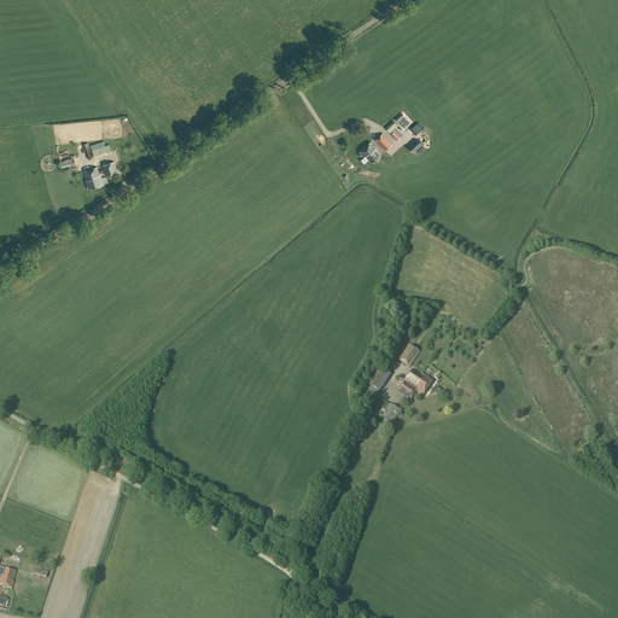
[(403,114),(396,121),(403,127),(409,121),(403,114)]
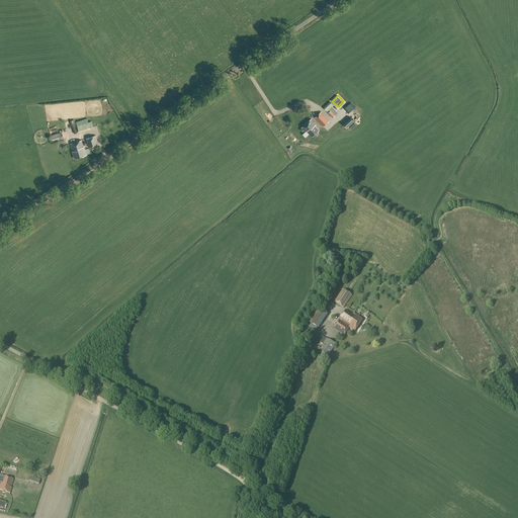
[(324,108),(326,110),(333,104),(331,102),(324,108)]
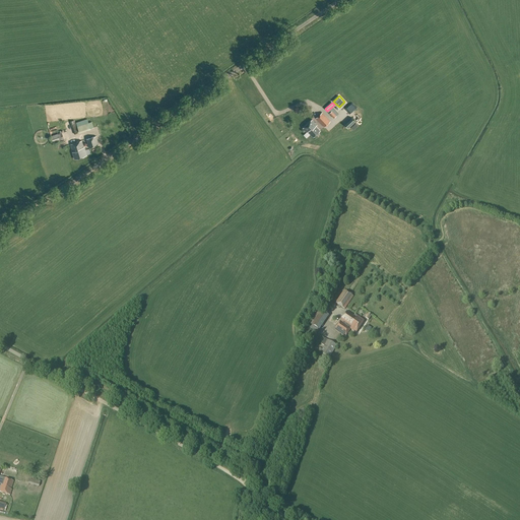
[(316,118),(324,127),(330,121),(322,112),(316,118)]
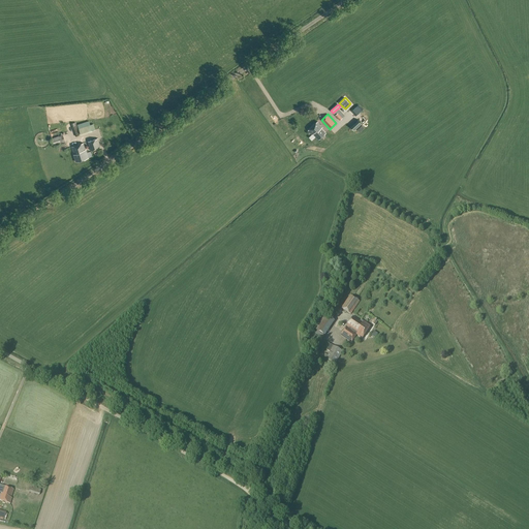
[(350,126),(354,130),(362,123),(358,120),(350,126)]
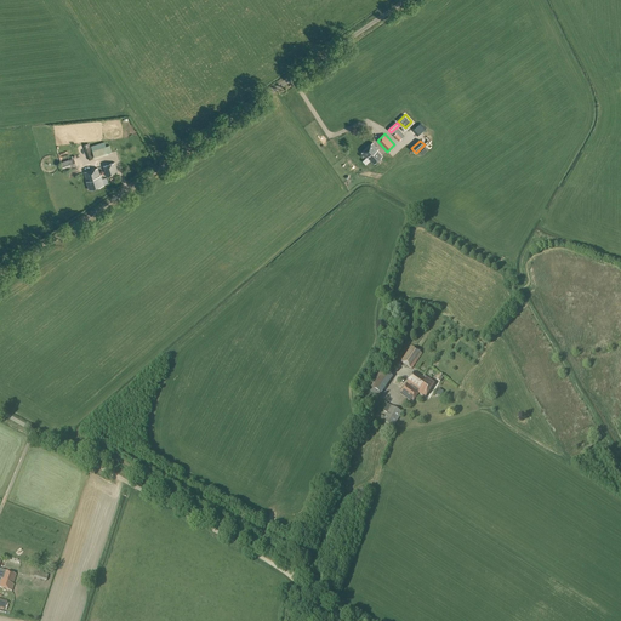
[(368,157),(374,164),(382,155),(377,151),(379,148),(372,142),(362,153),(366,158),(368,157)]
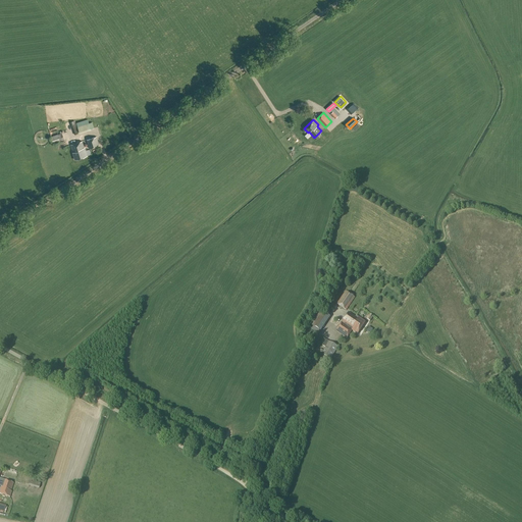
[(70,122),(74,135),(79,134),(74,120),(70,122)]
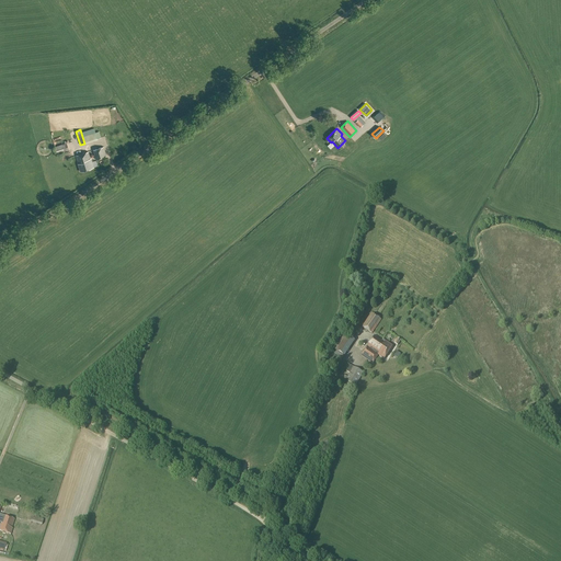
[(82,133),(86,144),(98,139),(101,137),(99,130),(93,133),(91,129),(82,133)]
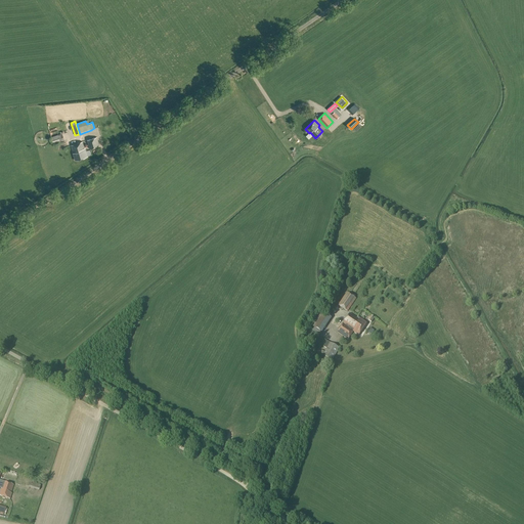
[(51,137),(53,143),(64,140),(62,133),(51,137)]
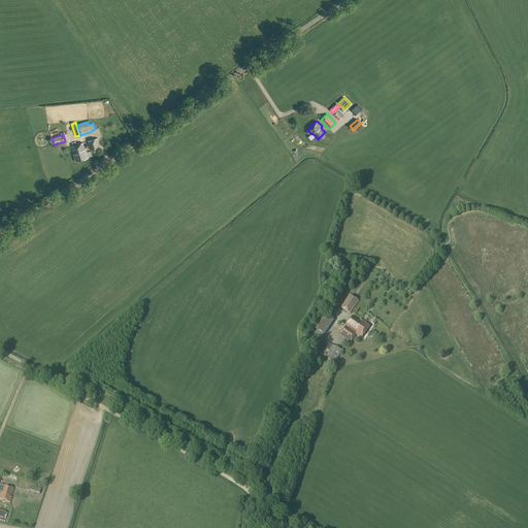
[(88,141),(90,151),(100,146),(97,138),(88,141)]
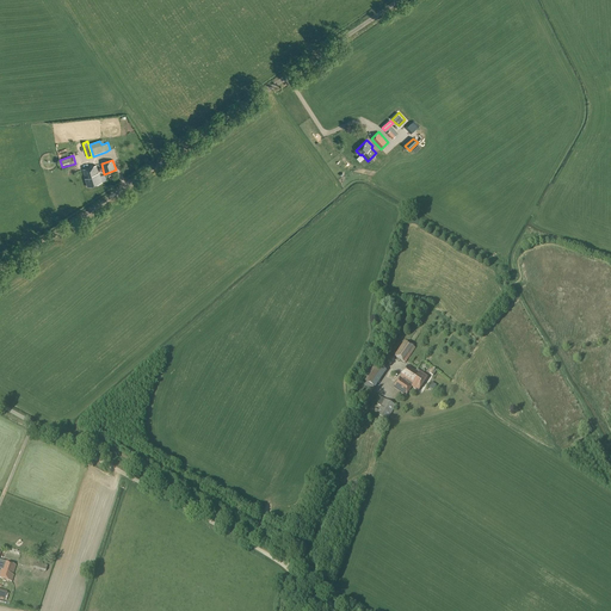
[(86,179),(87,186),(103,181),(99,174),(96,165),(84,170),(86,178),(85,179),(86,179)]
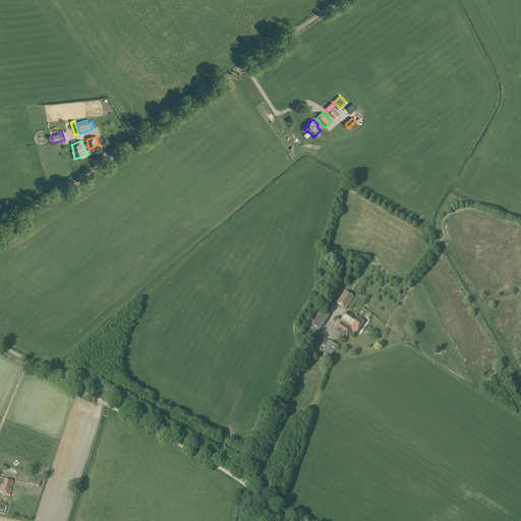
[(336,303),(345,310),(354,297),(345,291),(336,303)]
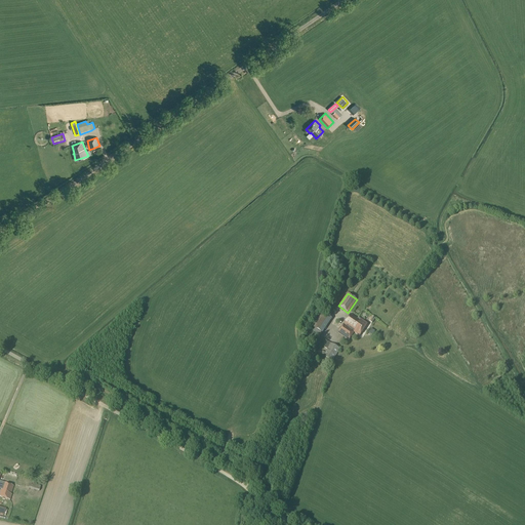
[(322,332),(322,333),(332,319),(323,313),(313,327),(316,329),(314,332),(319,336),(322,332)]
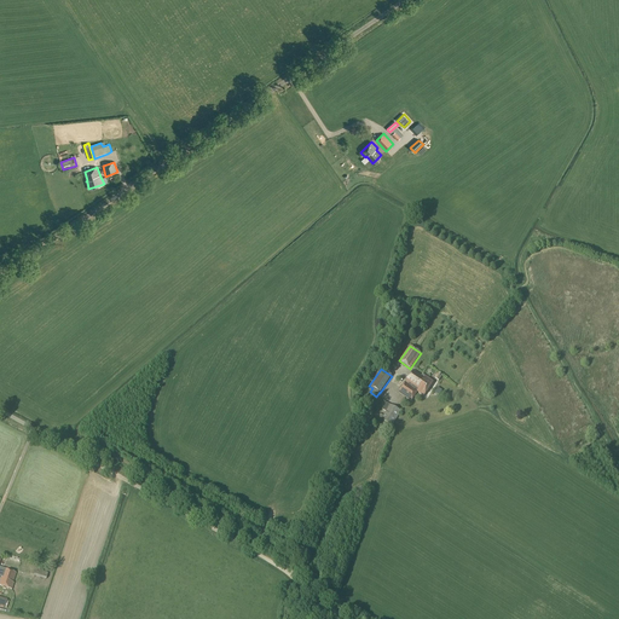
[(399,393),(411,401),(417,392),(424,397),(433,382),(422,375),(422,376),(414,370),(399,393)]
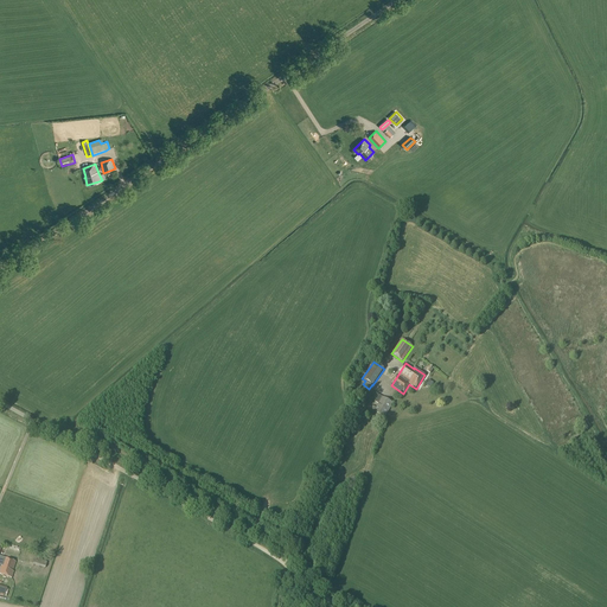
[(371,410),(385,417),(393,403),(379,396),(375,402),(379,404),(377,408),(374,407),(371,410)]
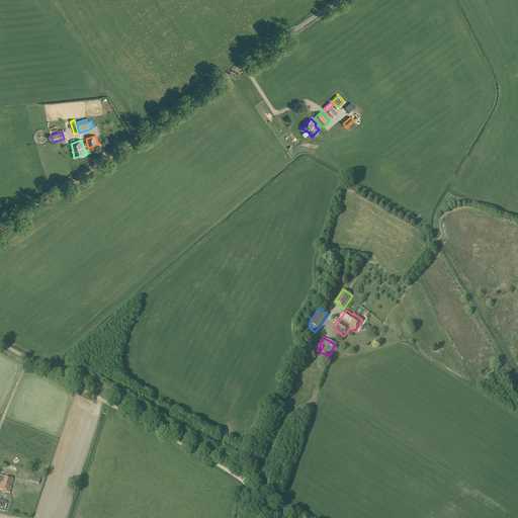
[(0,487),(0,490),(10,494),(11,488),(13,480),(0,475),(0,468),(0,478),(2,480),(0,487)]
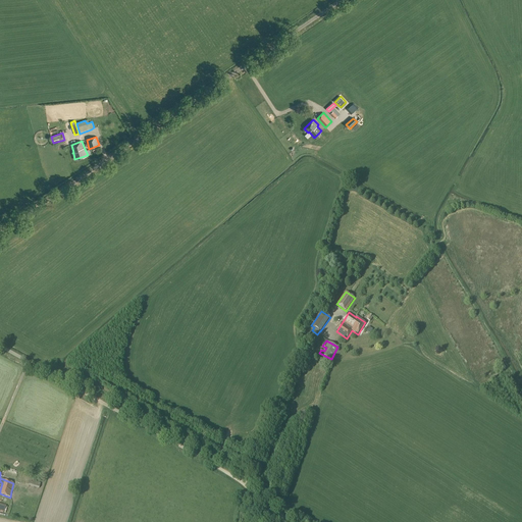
[(29,485),(39,488),(40,483),(31,480),(29,485)]
